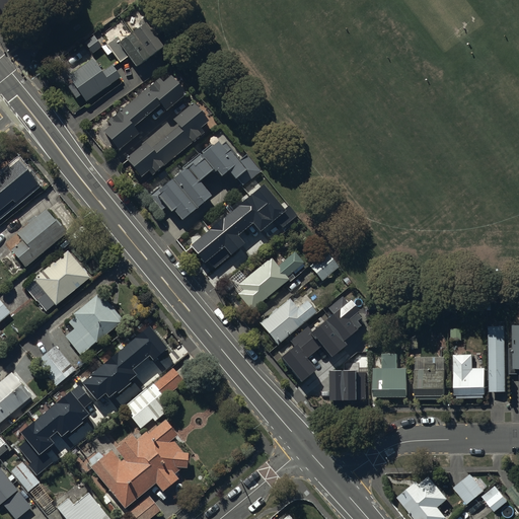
[(0,0),(0,7),(2,10),(16,0),(0,0)]
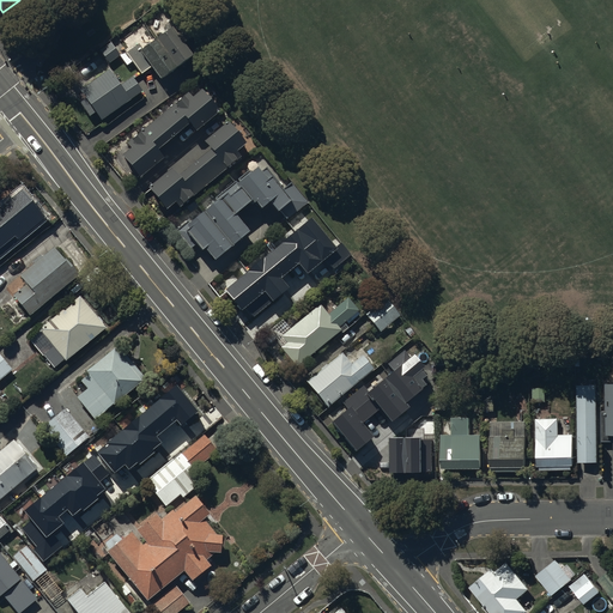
[(190,61),(168,25),(153,35),(156,38),(141,48),(139,44),(127,53),(141,74),(151,67),(161,82),(190,61)]
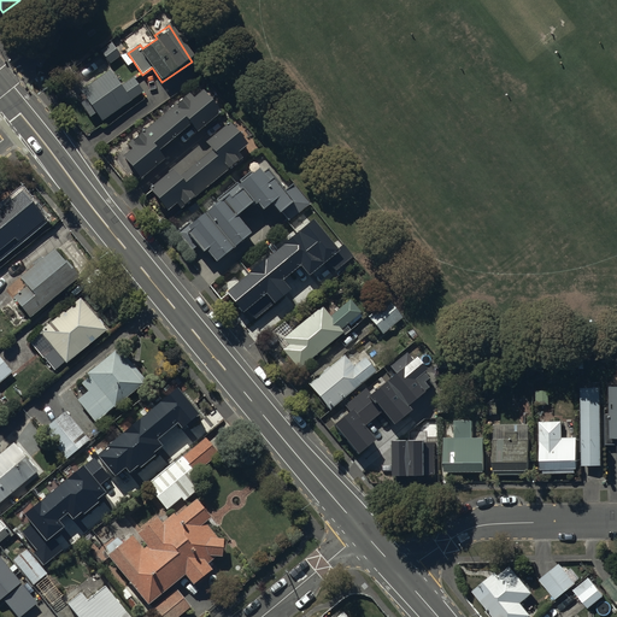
[(112,43),(101,52),(110,63),(121,54),(112,43)]
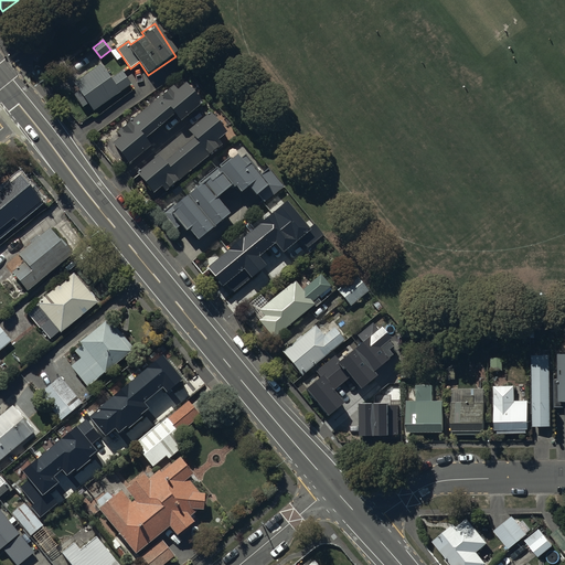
[(88,100),(93,108),(130,82),(121,68),(110,75),(102,62),(74,82),(78,88),(72,93),(81,106),(88,100)]
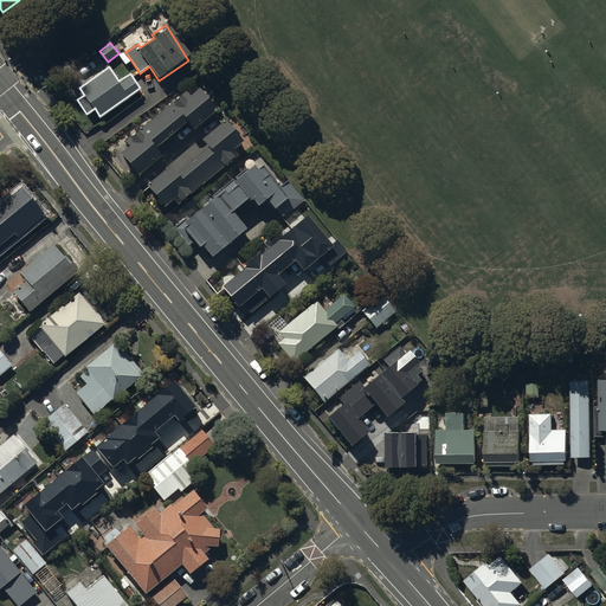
[(129,142),(120,150),(137,173),(161,153),(156,146),(188,121),(193,127),(217,108),(198,84),(188,92),(186,89),(124,137),(129,142)]
